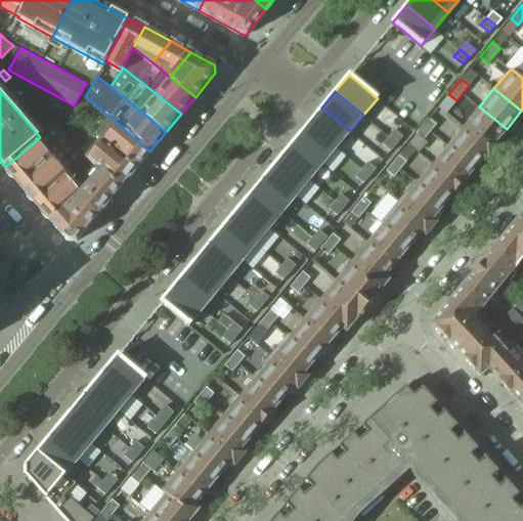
[(507,129),(479,106),(466,122),(470,125),(467,129),(494,153),(500,144),(496,141),(507,129)]
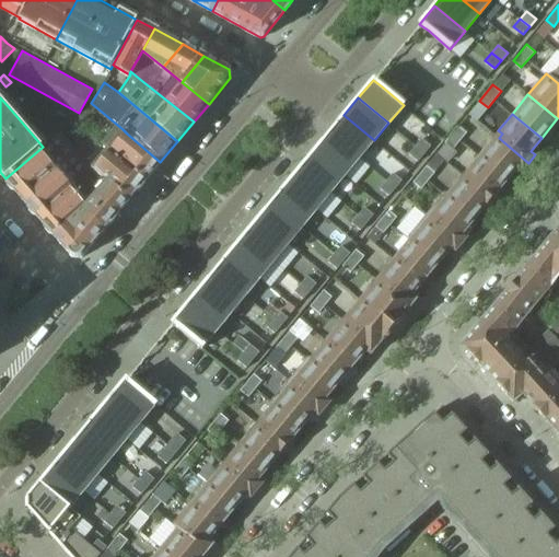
[(374,140),(344,115),(329,132),(360,158),(374,140)]
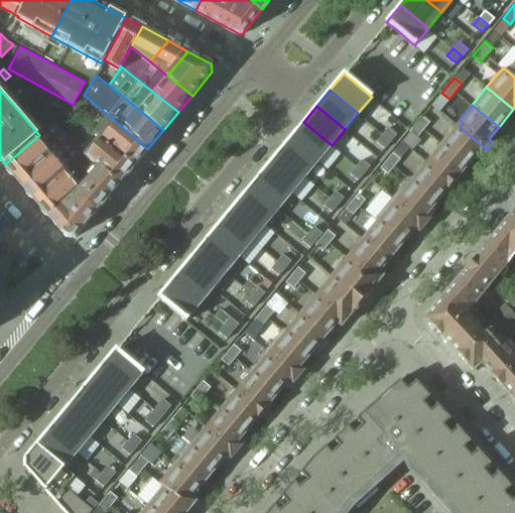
[(421,131),(430,121),(422,115),(421,116),(414,124),(421,131)]
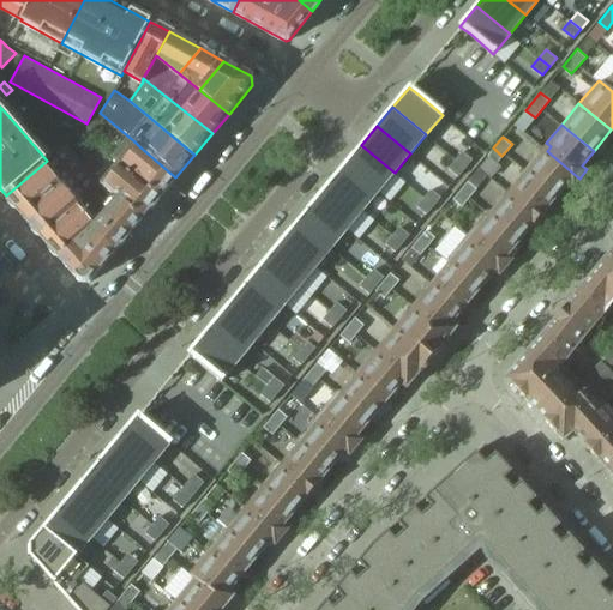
[(175,177),(139,146),(134,142),(116,163),(158,198),(175,177)]
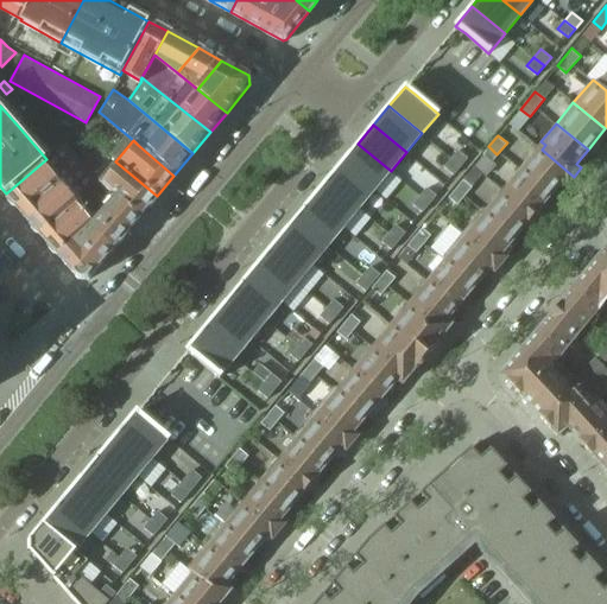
[(24,214),(83,163),(65,142),(46,159),(6,194),(24,214)]
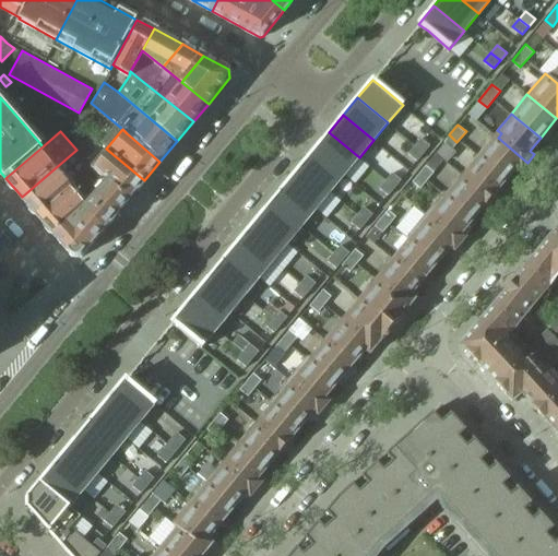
[(359,157),(329,132),(315,149),(345,174),(359,157)]
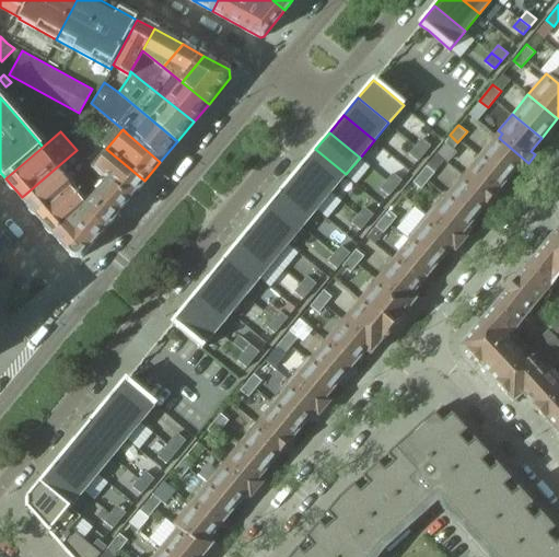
[(457,142),(450,135),(450,136),(445,140),(453,148),(457,142)]
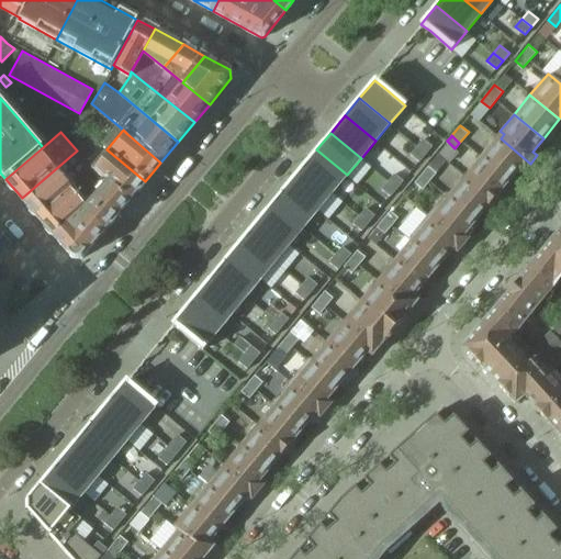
[(426,153),(433,145),(423,137),(416,145),(426,153)]
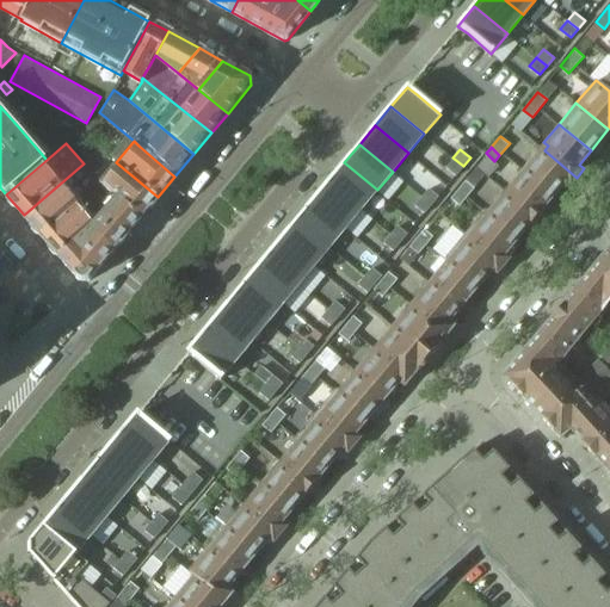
[(577,178),(544,150),(537,158),(534,154),(519,171),(552,198),(566,180),(571,185),(577,178)]
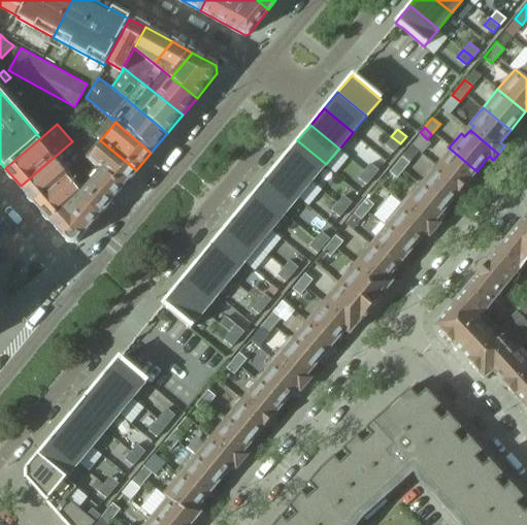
[(394,151),(400,143),(391,136),(386,143),(394,151)]
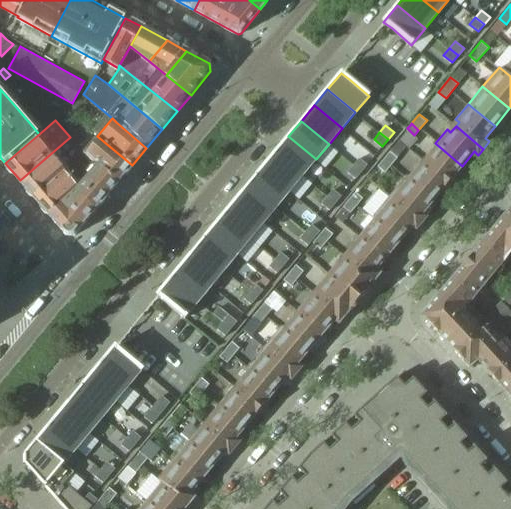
[(132,165),(97,136),(84,153),(117,183),(132,165)]
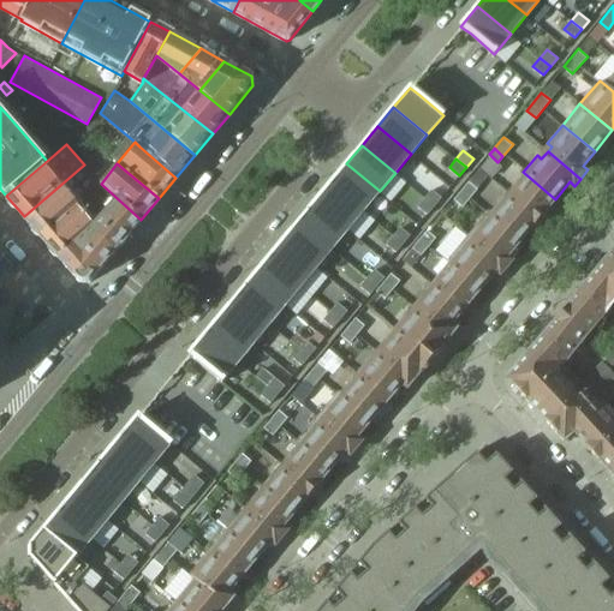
[(380,191),(346,163),(331,183),(364,210),(380,191)]
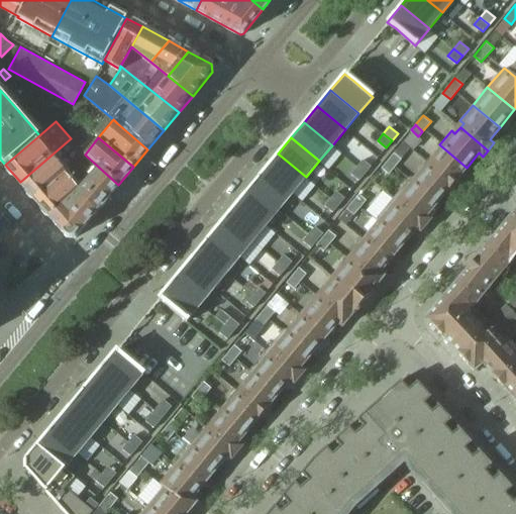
[(35,200),(67,171),(85,155),(71,138),(20,182),(35,200)]
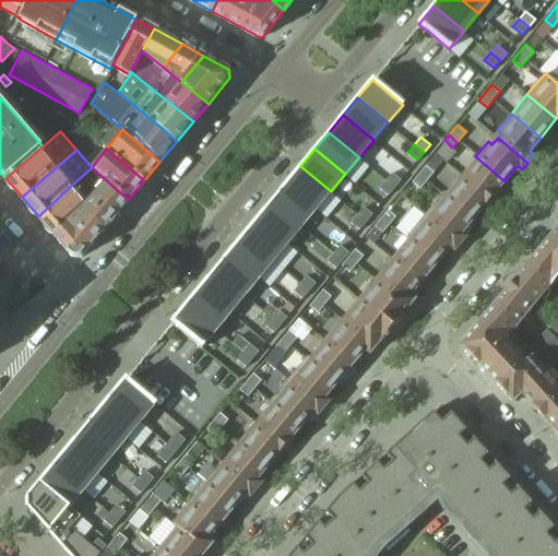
[(505,181),(475,156),(464,170),(469,174),(460,185),(455,180),(443,194),(473,220),(505,181)]
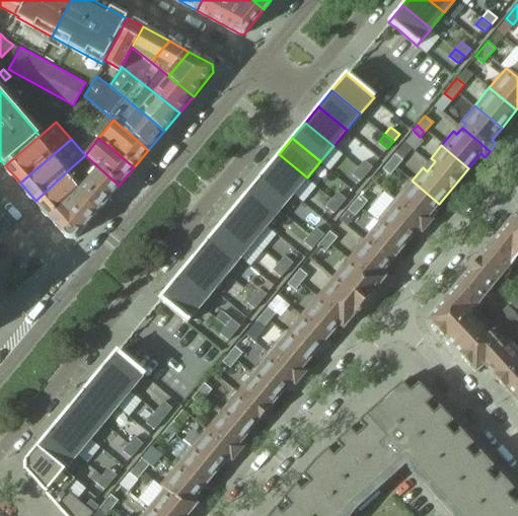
[(390,173),(402,158),(395,152),(383,167),(390,173)]
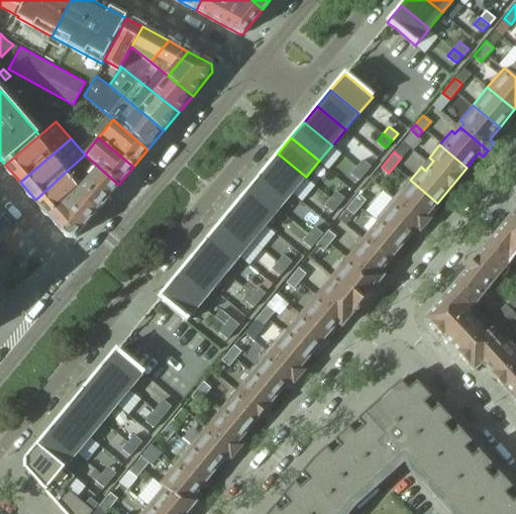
[(306,177),(278,153),(265,170),(293,193),(306,177)]
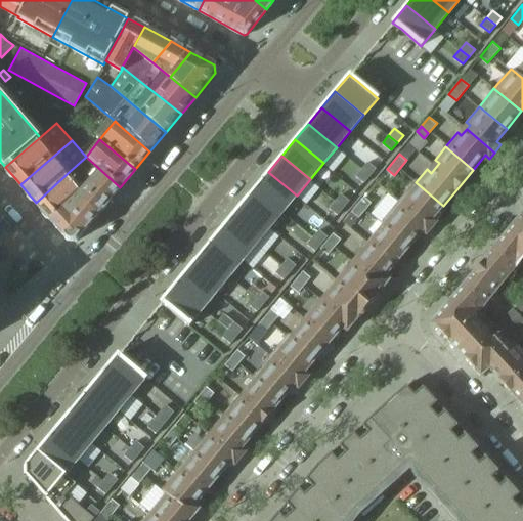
[(96,215),(120,187),(86,157),(68,173),(81,191),(76,198),(96,215)]
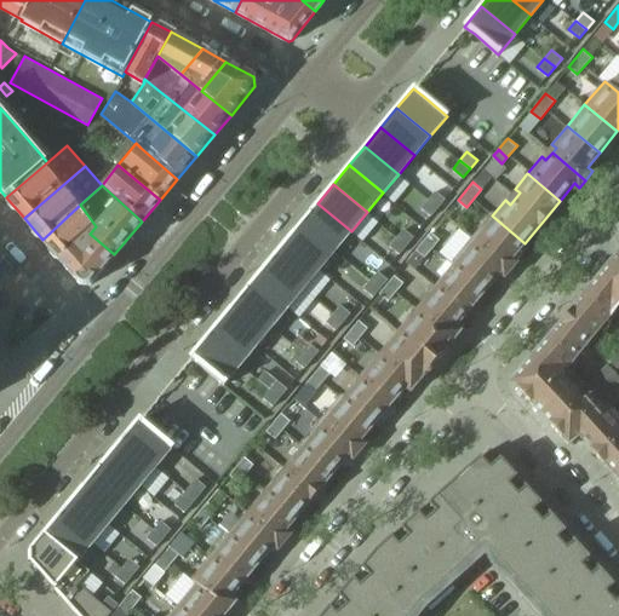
[(439,207),(446,199),(435,190),(428,199),(439,207)]
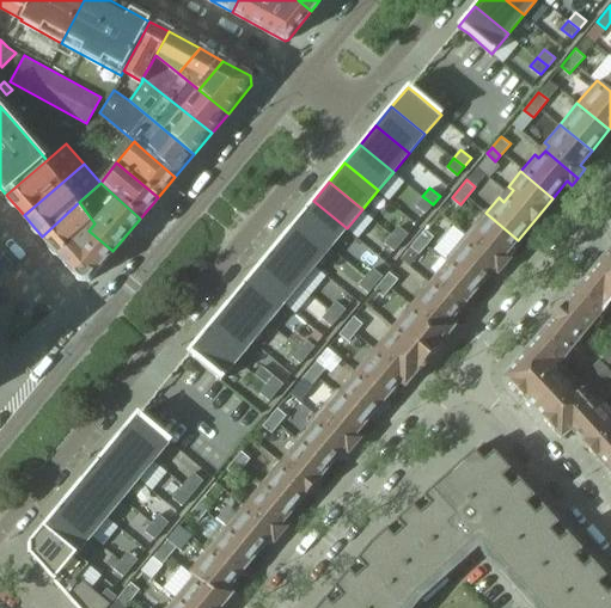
[(426,213),(433,204),(422,196),(415,204),(426,213)]
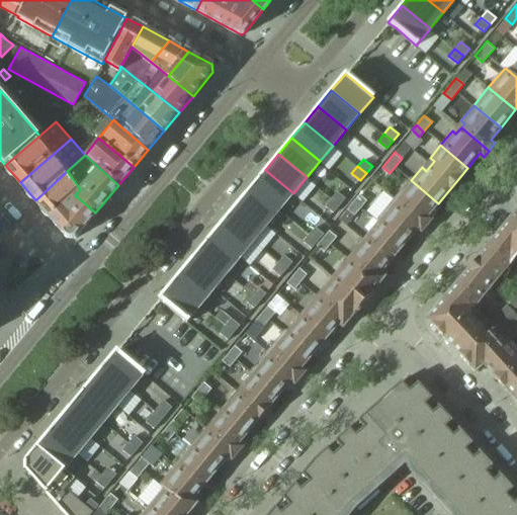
[(293,193),(265,170),(253,186),(280,209),(293,193)]
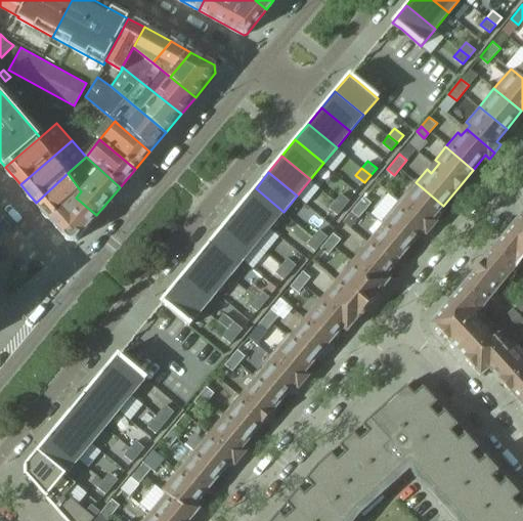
[(96,215),(76,198),(81,191),(68,173),(36,203),(68,240),(77,239),(96,215)]
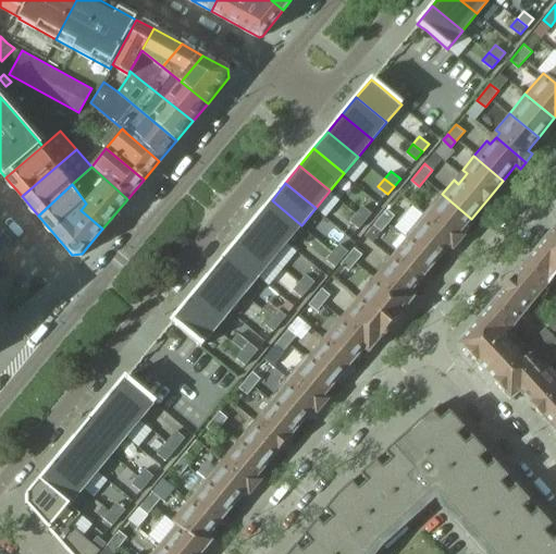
[(471,219),(442,194),(441,192),(428,208),(431,212),(428,218),(458,243),(465,235),(460,232),(471,219)]
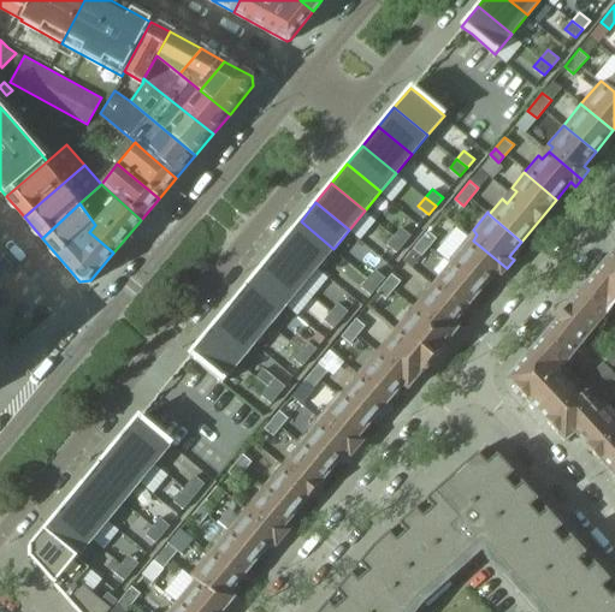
[(333,249),(301,221),(285,239),(318,267),(333,249)]
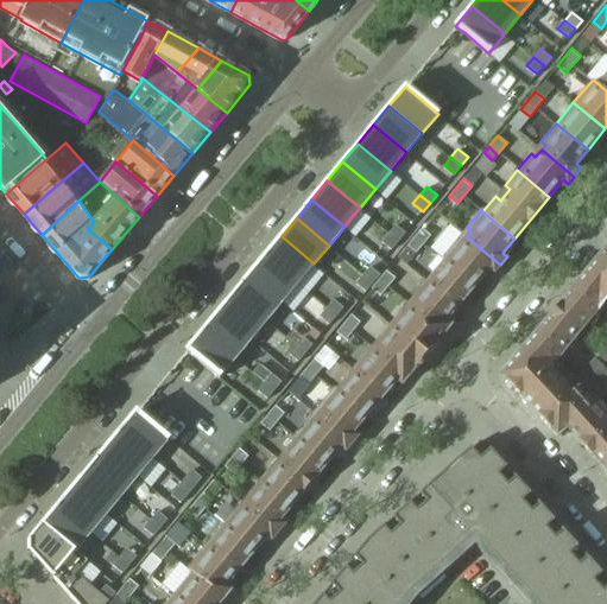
[(398,240),(405,231),(396,223),(389,231),(398,240)]
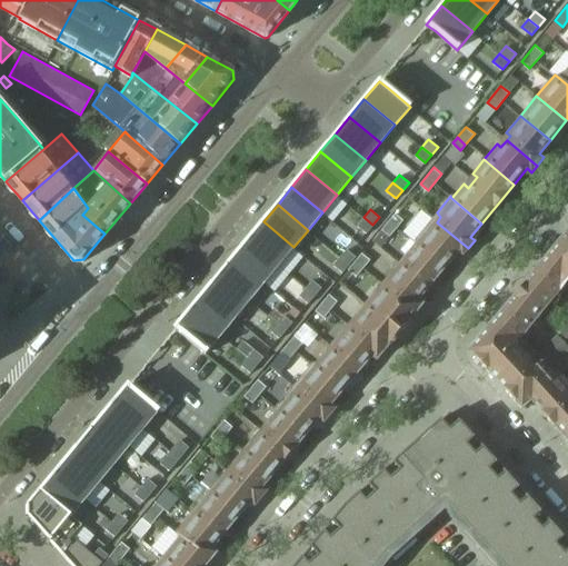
[(389,236),(404,219),(396,212),(381,229),(389,236)]
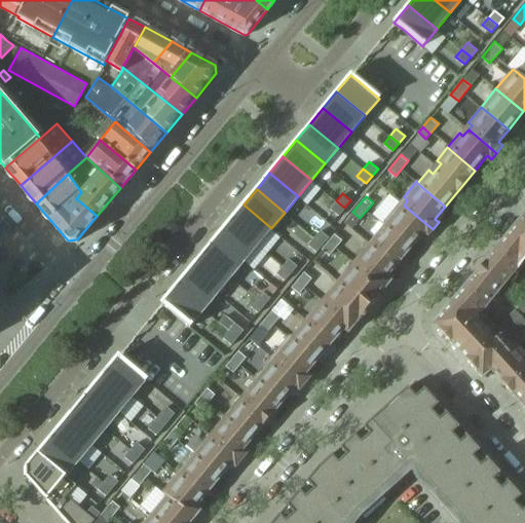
[(339,215),(344,208),(336,200),(330,208),(339,215)]
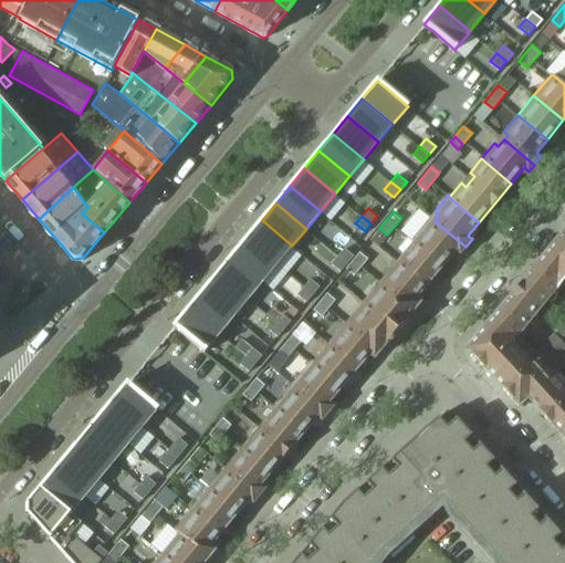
[(292,246),(262,220),(247,238),(278,263),(292,246)]
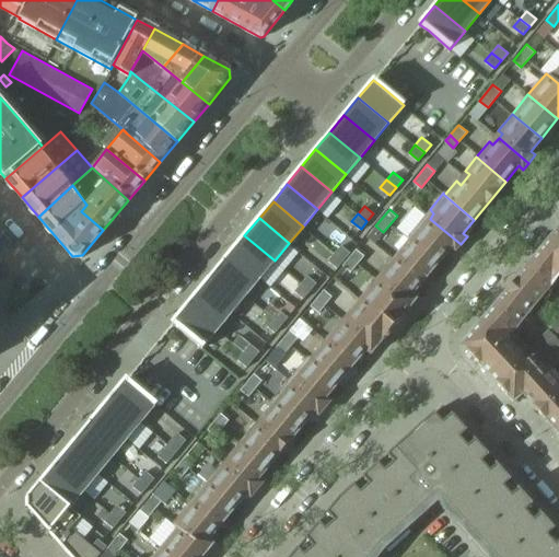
[(461,244),(430,219),(424,223),(420,220),(407,236),(408,238),(408,239),(438,263),(451,247),(455,251),(461,244)]
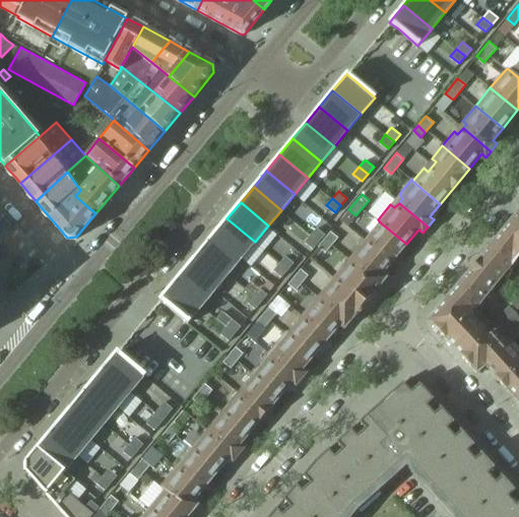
[(348,209),(340,219),(347,225),(355,215),(348,209)]
